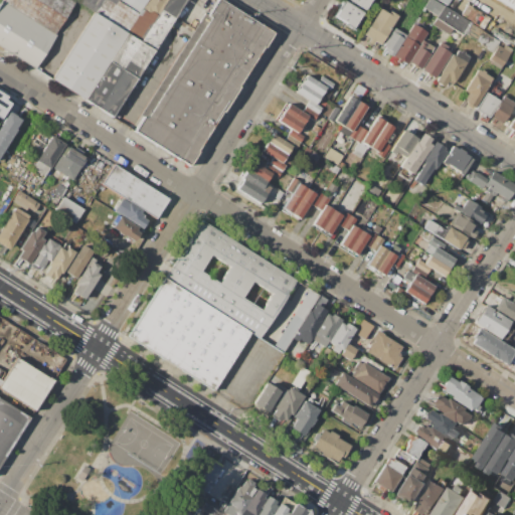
[(1,0),(73,0),(75,1),(54,34),(1,1),(1,0)]
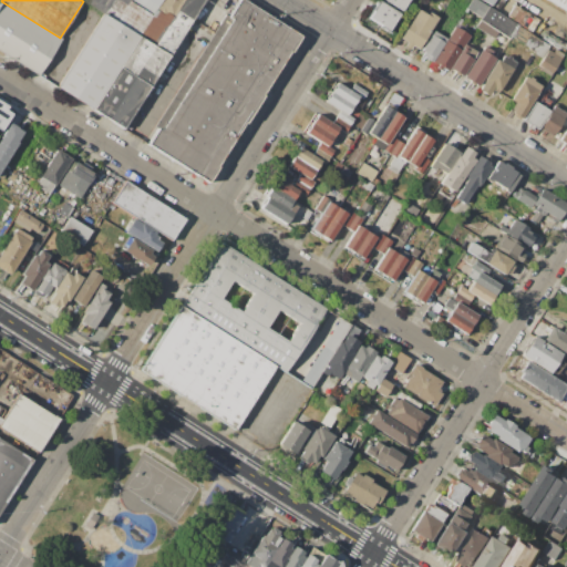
[(130,0),(153,14),(138,37),(103,13),(83,1),(81,0),(130,0)]
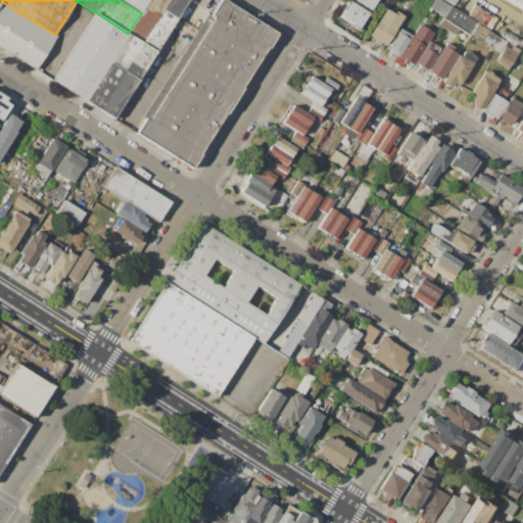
[(149,0),(141,13),(120,0),(149,0)]
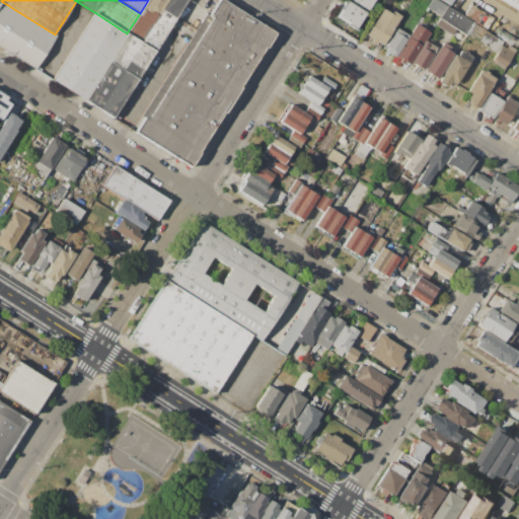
[(140,13),(148,0),(166,0),(141,42),(127,33),(140,13)]
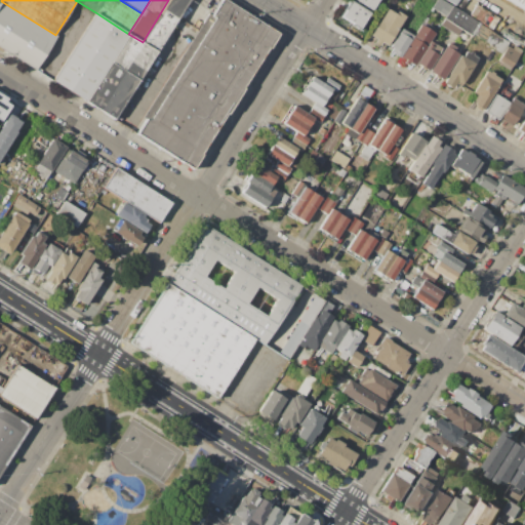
[(221,0),(278,35),(193,171),(136,135),(221,0)]
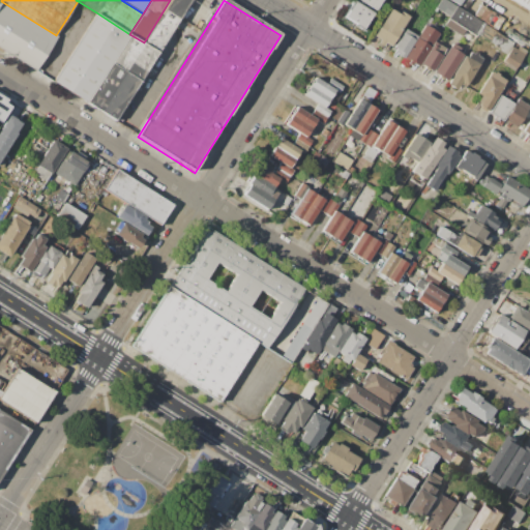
[(144,42),(170,0),(190,0),(158,52),(144,42)]
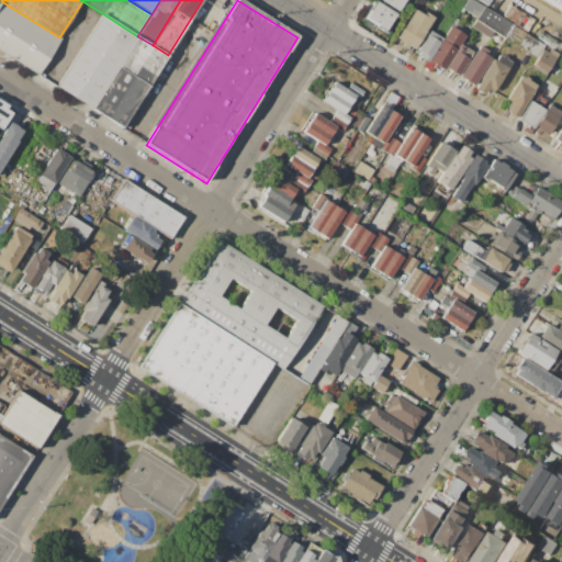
[(373,0),(363,15),(384,30),(394,14),(373,0)]
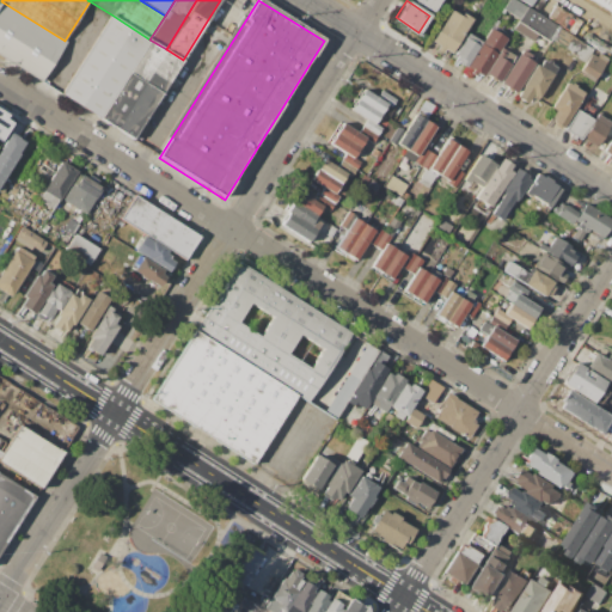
[(414,0),(432,12),(439,0),(414,0)]
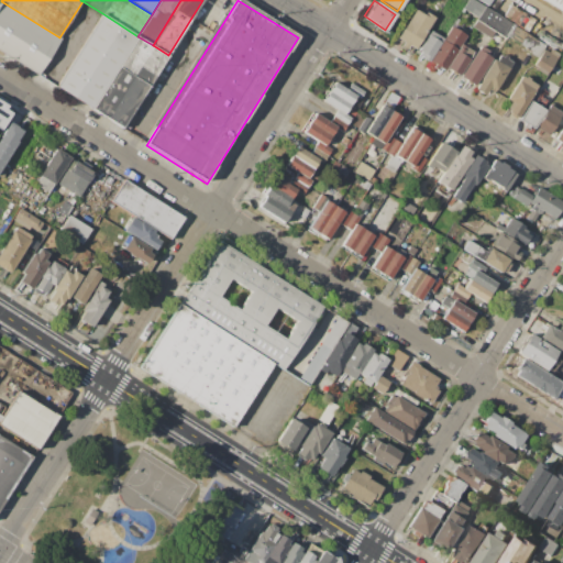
[(474,0),(485,7),(478,18),(463,8),(467,0),(474,0)]
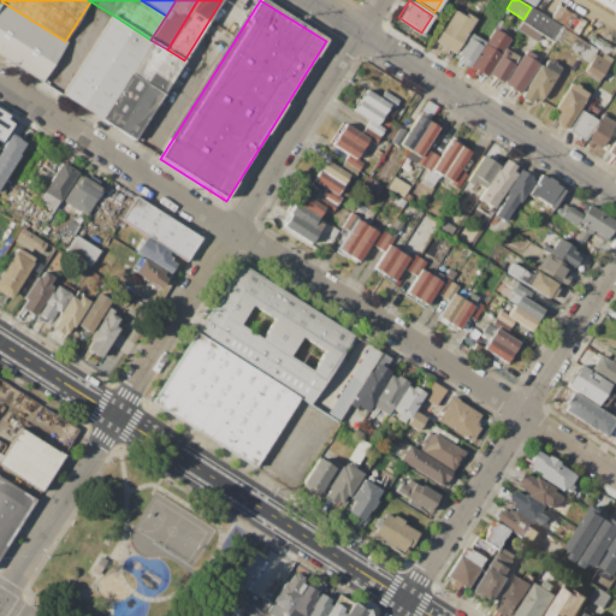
[(615,0),(615,15),(592,0),(615,0)]
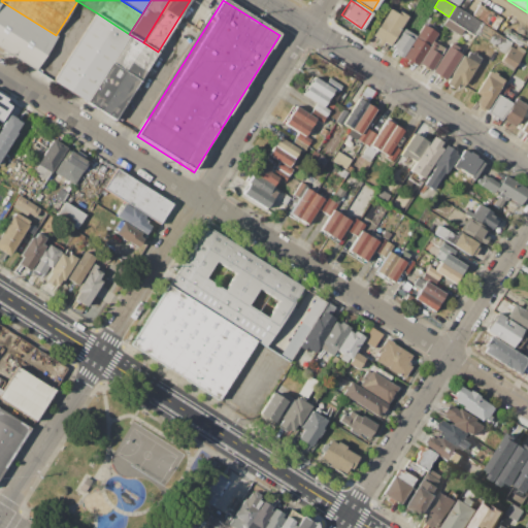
[(0,2),(1,1),(56,35),(58,36),(36,70),(0,47),(0,2)]
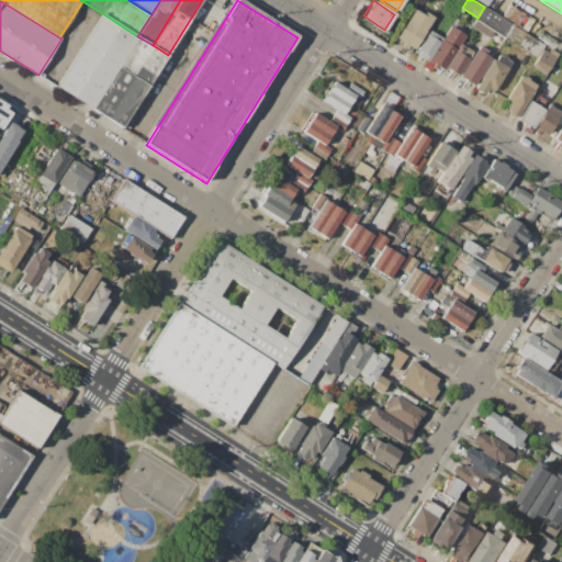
[(527,32),(502,17),(509,3),(535,20),(527,32)]
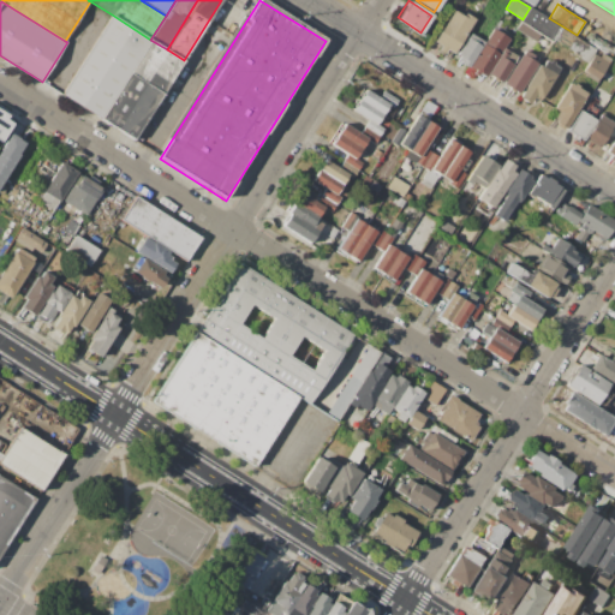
[(453,53),(434,41),(455,6),(476,19),(453,53)]
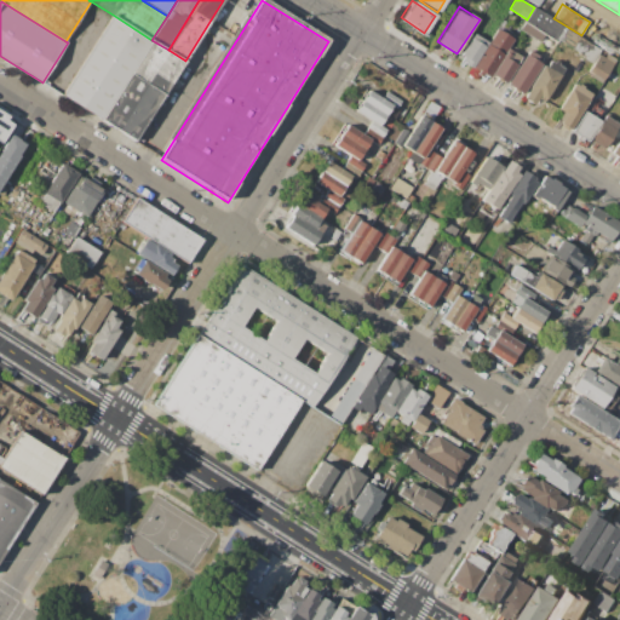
[(534,7),(567,28),(560,40),(557,42),(530,27),(524,22),(527,19),(534,7)]
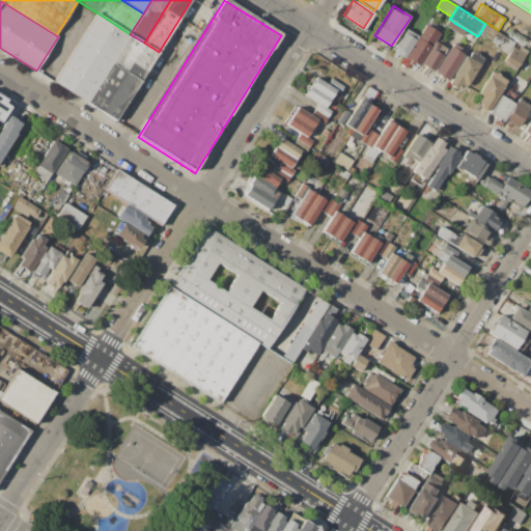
[(130,34),(87,103),(53,81),(96,12),(130,34)]
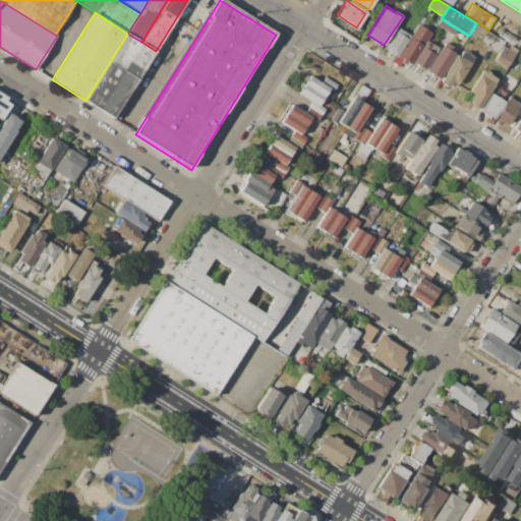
[(441,18),(446,22),(443,27),(438,24),(441,18)]
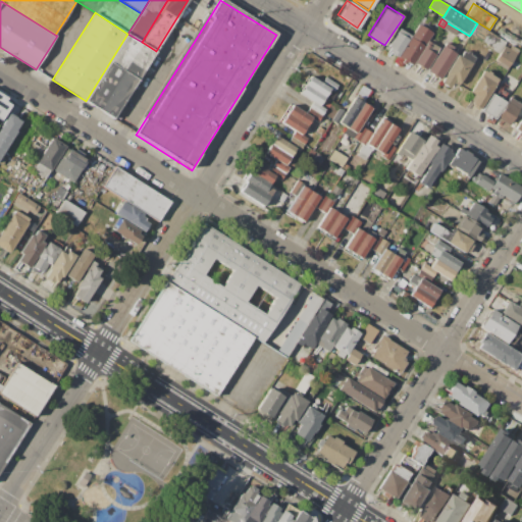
[(412,65),(398,56),(411,36),(419,23),(432,33),(427,41),(413,63),(412,65)]
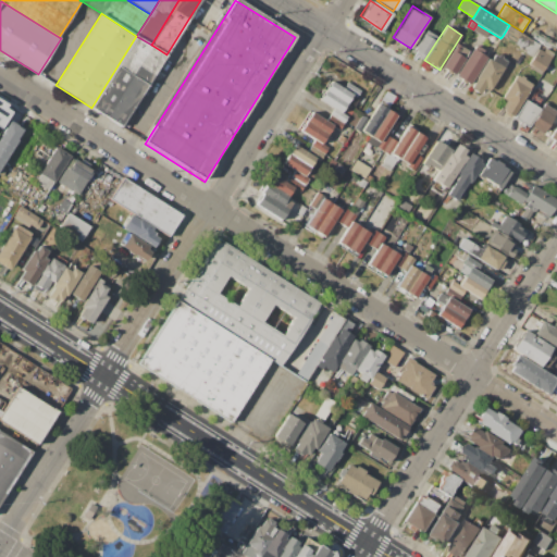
[(509,25),(540,45),(537,49),(532,58),(523,52),(524,51),(503,36),(509,25)]
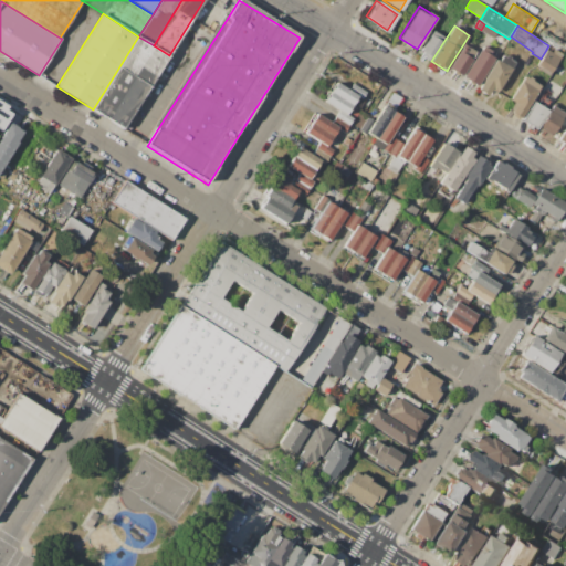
[(431,61),(431,62),(423,58),(425,56),(421,54),(422,52),(420,51),(432,31),(446,39),(431,61)]
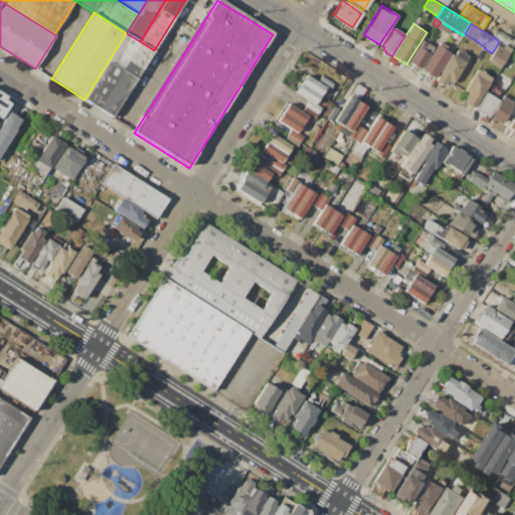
[(126,33),(140,41),(154,50),(113,117),(84,100),(126,33)]
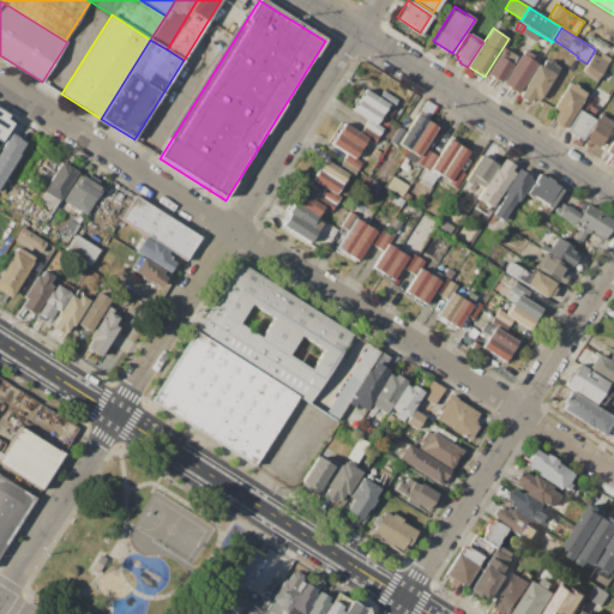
[(503,48),(517,56),(512,64),(512,65),(500,84),(486,74),(503,48)]
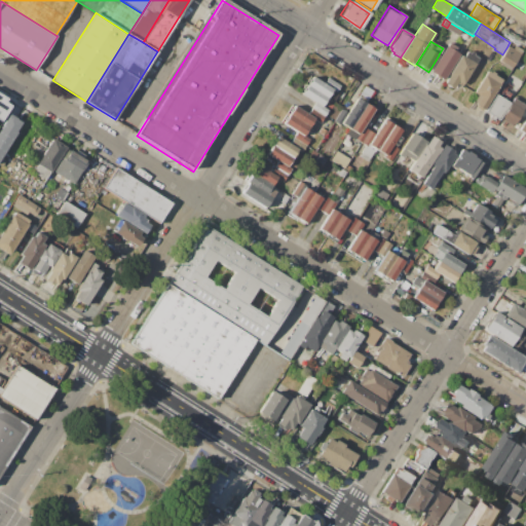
[(429,72),(446,46),(447,46),(450,42),(457,47),(455,50),(458,52),(458,53),(460,54),(444,80),(429,72)]
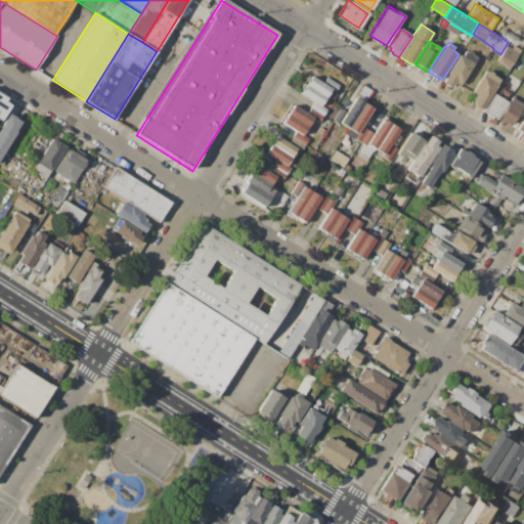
[(500,54),(506,46),(511,49),(513,45),(520,50),(508,71),(499,64),(500,62),(496,60),(500,54)]
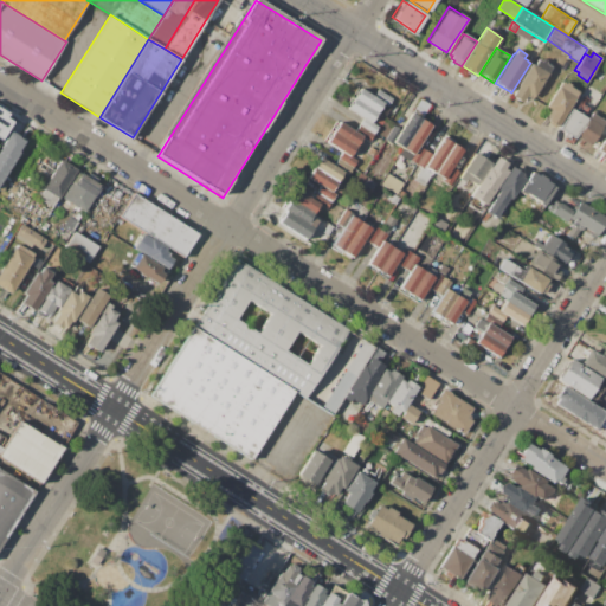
[(530,63),(534,65),(539,59),(552,68),(532,100),(526,96),(522,103),(511,96),(516,88),(516,86),(530,63)]
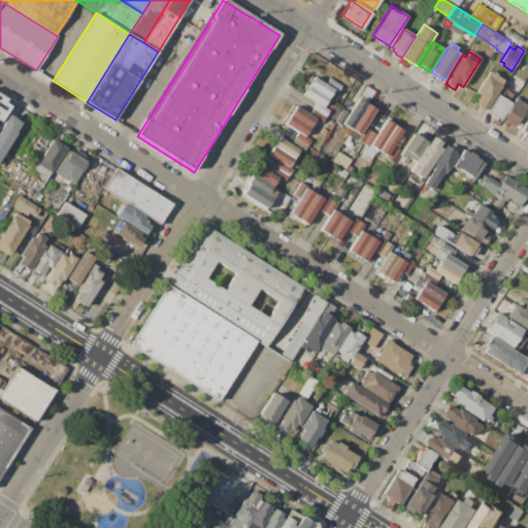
[(505,80),(486,111),(484,109),(483,111),(476,107),(477,105),(476,104),(477,102),(475,101),(479,95),(474,93),(489,70),(505,80)]
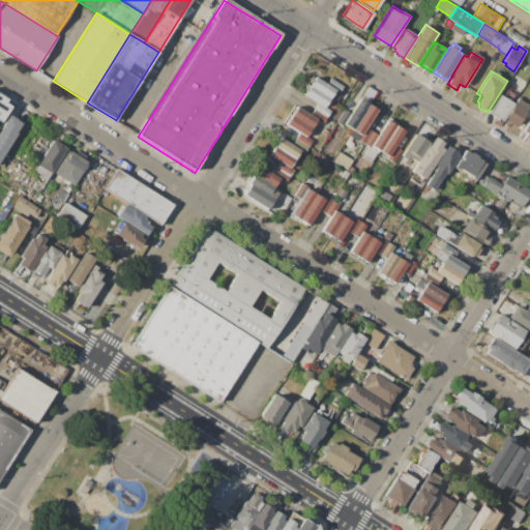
[(316,77),(327,85),(335,90),(329,98),(310,86),(316,77)]
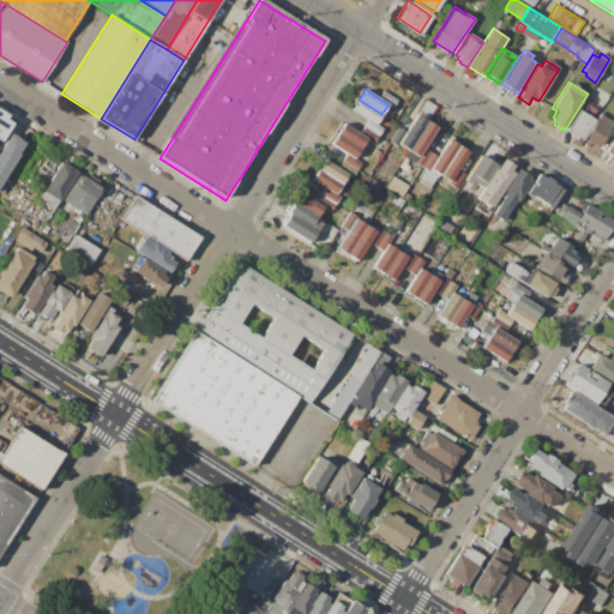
[(389,104),(379,98),(384,90),(398,100),(393,107),(389,104)]
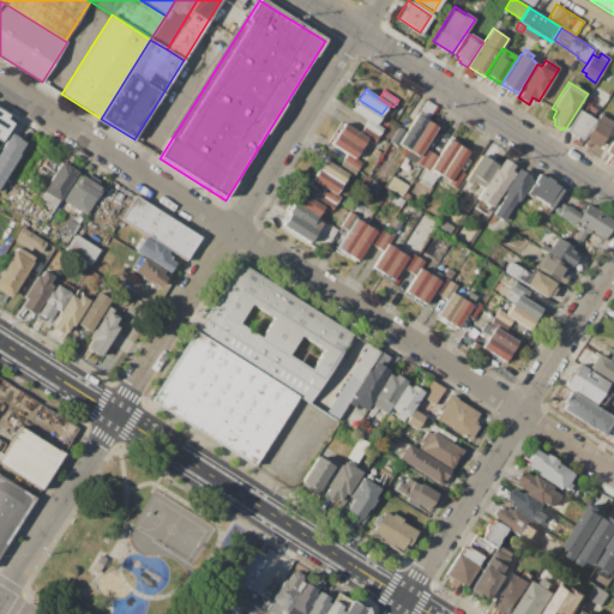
[(381,114),(375,124),(368,119),(353,109),(359,100),(381,114)]
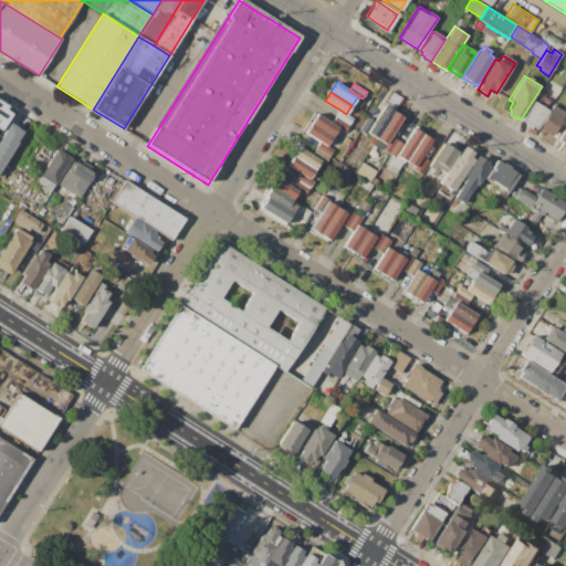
[(0,101),(0,127),(12,109),(0,101)]
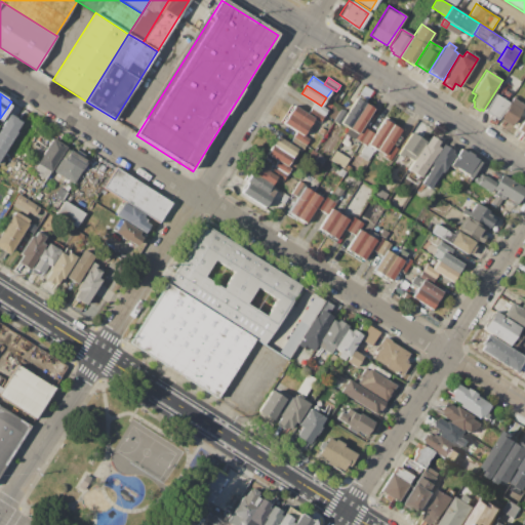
[(484,111),(495,94),(509,103),(497,120),(484,111)]
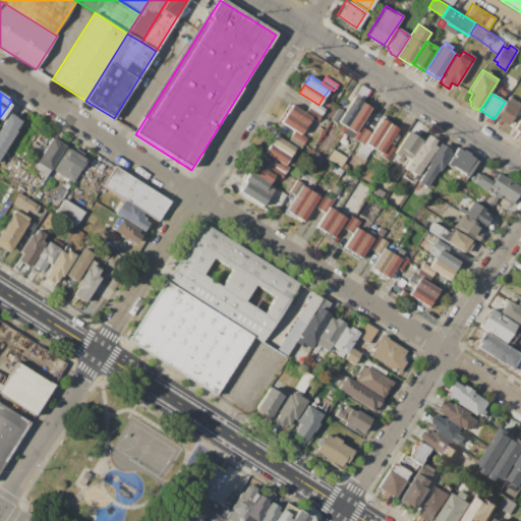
[(362,103),(347,127),(338,121),(344,112),(354,97),(362,103)]
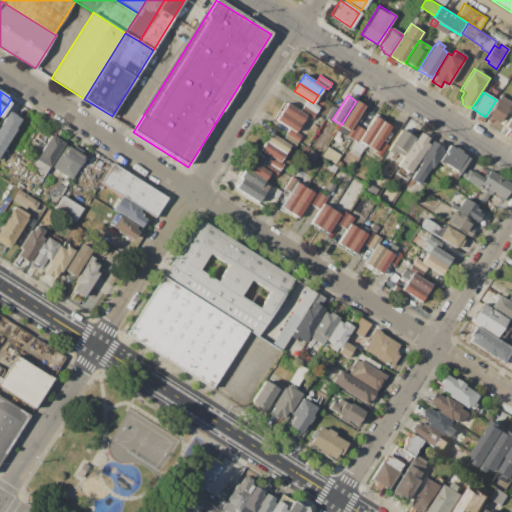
[(487,116),(500,95),(511,103),(499,123),(487,116)]
